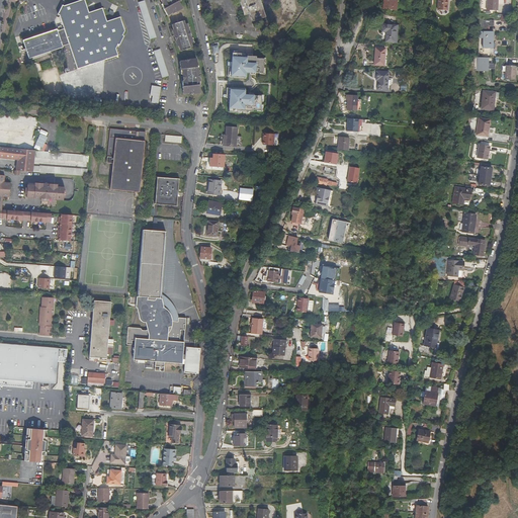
[(102,8),(89,13),(84,0),(82,0),(64,6),(63,5),(58,14),(59,15),(64,29),(62,29),(61,27),(59,28),(60,30),(59,30),(58,30),(57,30),(57,29),(22,40),(25,49),(25,51),(28,59),(63,47),(61,44),(68,41),(77,69),(104,60),(118,56),(115,49),(118,45),(119,45),(124,35),(122,34),(124,31),(120,17),(106,21),(102,8)]
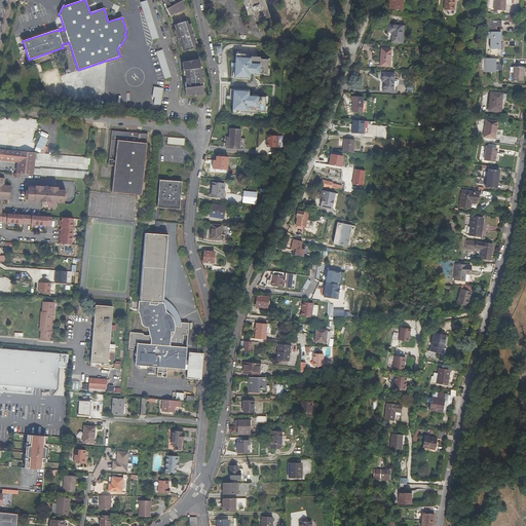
[(161,0),(163,2),(166,8),(165,9),(170,16),(175,13),(175,14),(185,8),(180,0),(161,0)]
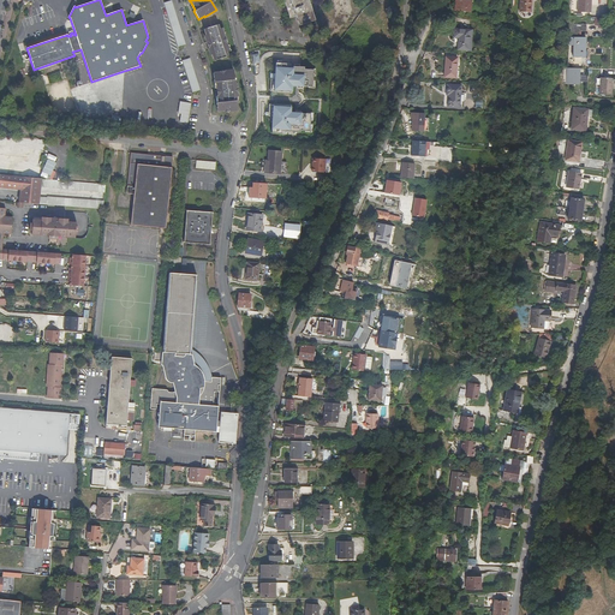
[(285,0),(291,18),(297,16),(299,23),(314,18),(306,0),(285,0)]
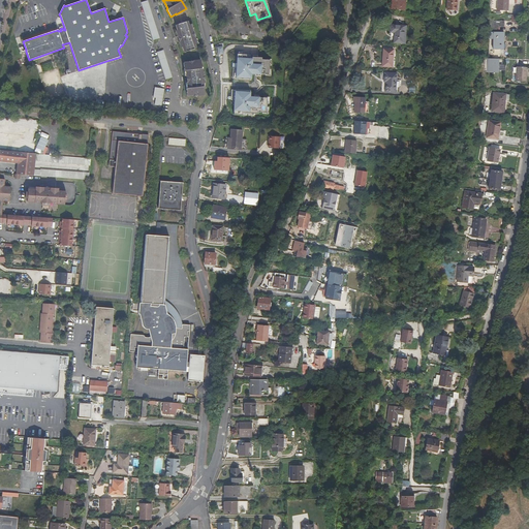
[(458,0),(460,0),(459,0),(447,0),(447,11),(457,11),(458,0)]
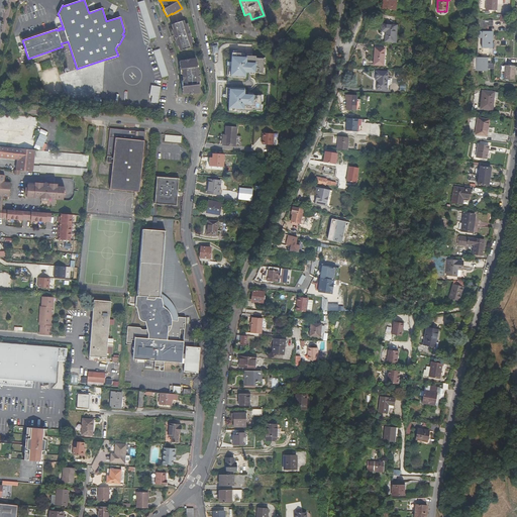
[(486,0),(486,10),(497,10),(497,4),(497,0),(486,0)]
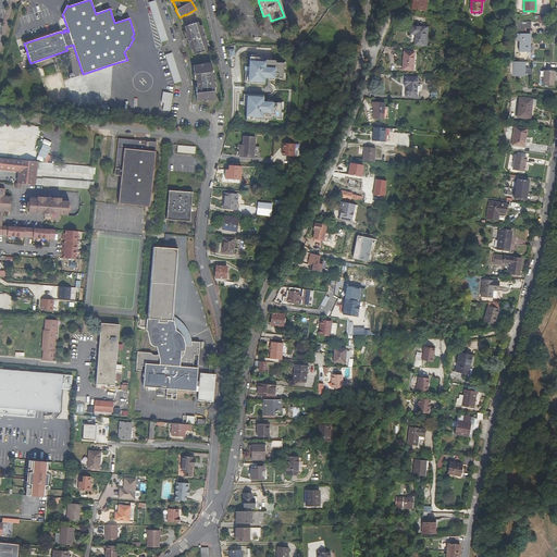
[(160,42),(168,40),(155,1),(148,2),(160,42)]
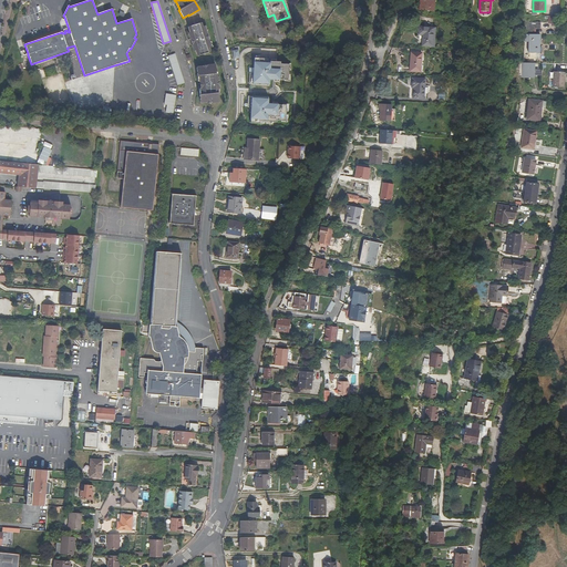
[(434,13),(435,2),(422,1),(421,12),(434,13)]
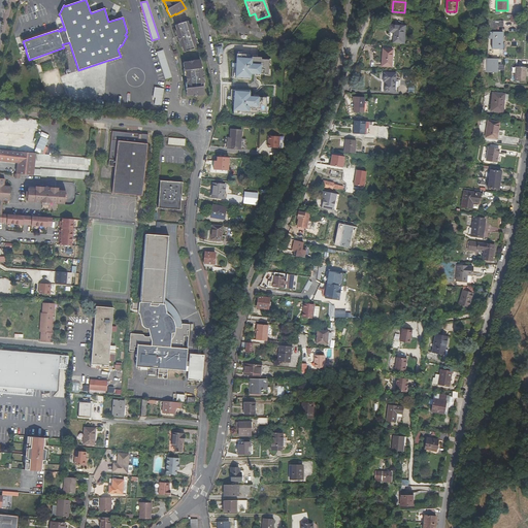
[(192,31),(190,24),(188,25),(187,21),(174,25),(176,30),(174,30),(176,36),(178,41),(180,47),(182,46),(184,52),(195,48),(194,44),(196,44),(194,37),(194,36),(194,34),(193,31),(192,31)]
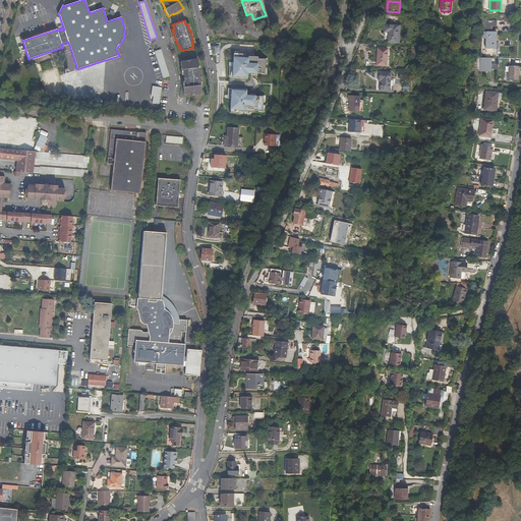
[(486,20),(485,38),(488,38),(488,49),(497,49),(497,33),(493,33),(494,27),(494,26),(498,26),(498,20),(486,20)]
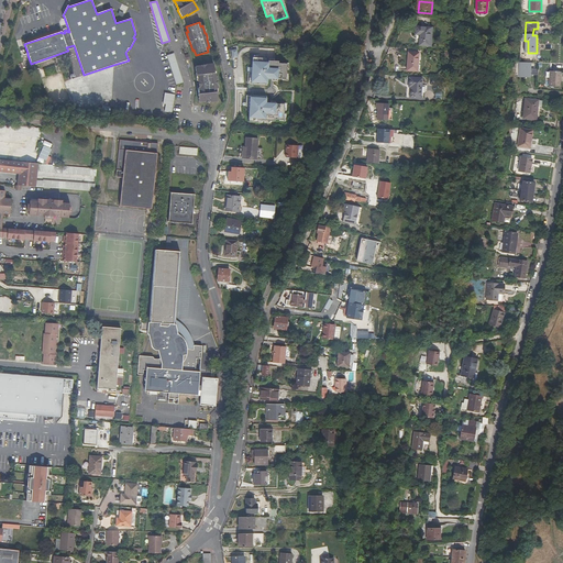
[(422,46),(431,47),(431,29),(418,29),(418,35),(423,36),(422,46)]
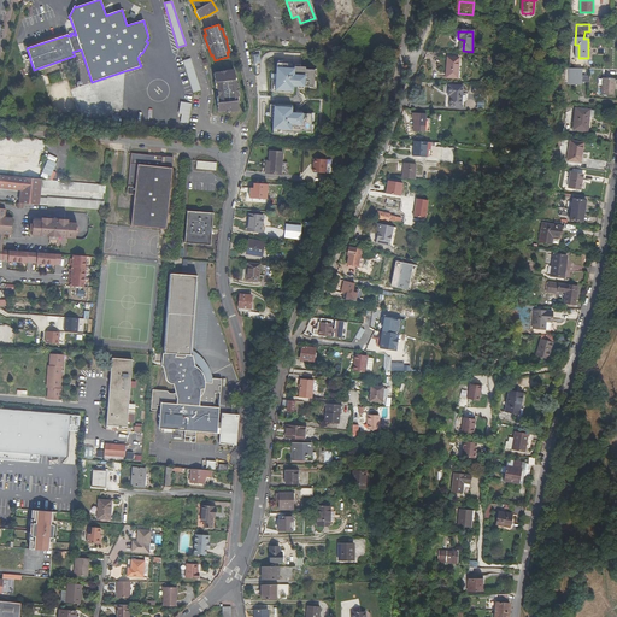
[(182,60),(192,93),(200,90),(191,58),(182,60)]
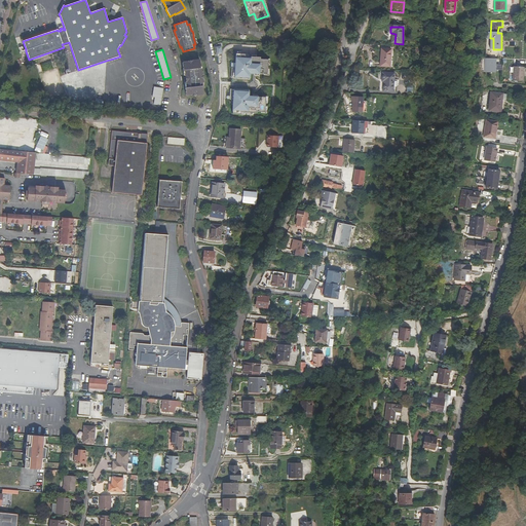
[(393,50),(384,49),(382,66),(391,67),(393,50)]
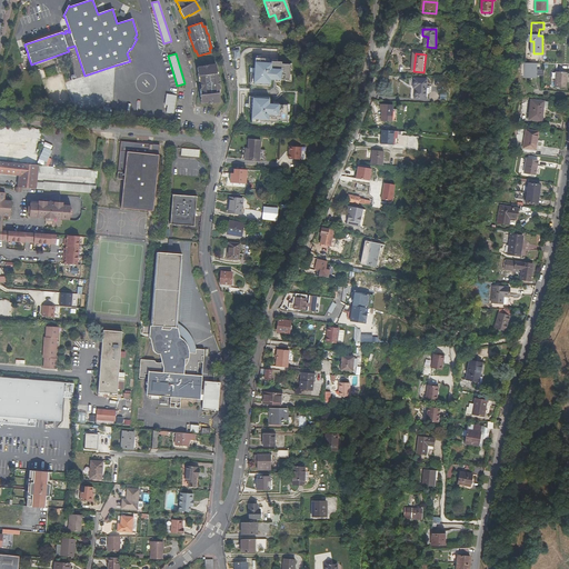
[(277,59),(255,58),(253,73),(250,72),(249,83),(269,86),(269,79),(288,80),(289,65),(280,63),(280,61),(277,61),(277,59)]
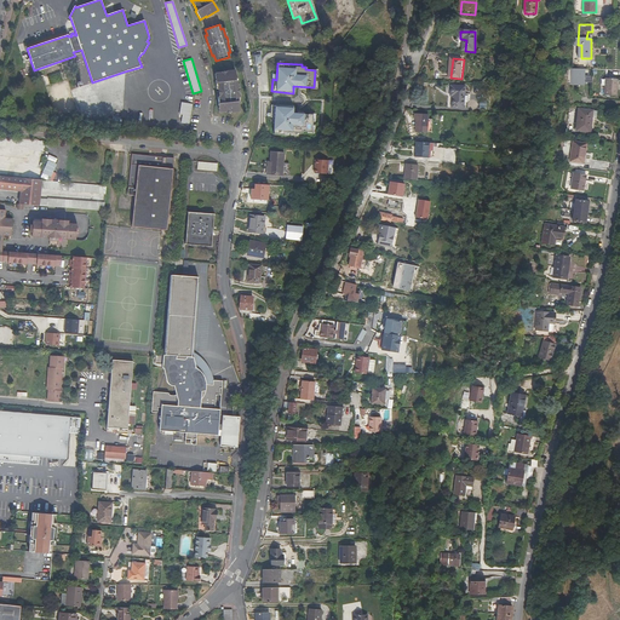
[(239,91),(239,84),(236,84),(235,70),(220,72),(220,73),(214,74),(216,82),(217,82),(218,91),(218,96),(219,103),(218,103),(219,113),(225,112),(225,113),(240,112),(237,98),(240,98),(239,91)]
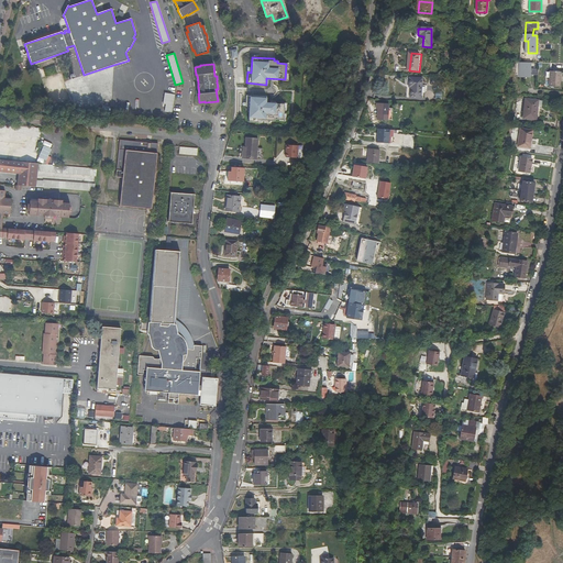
[(520,64),(519,76),(525,76),(537,76),(538,69),(530,69),(531,65),(520,64)]
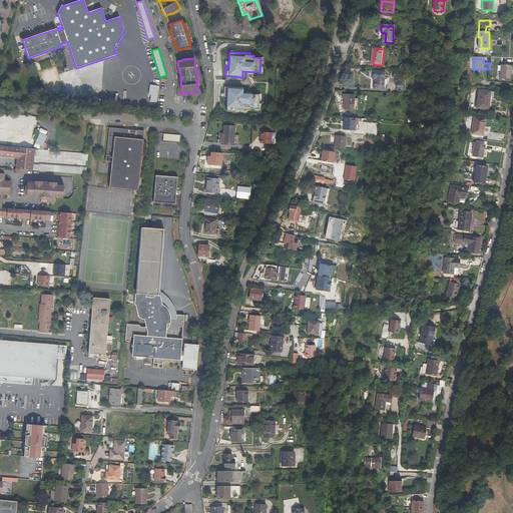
[(501,78),(511,78),(511,65),(502,65),(501,78)]
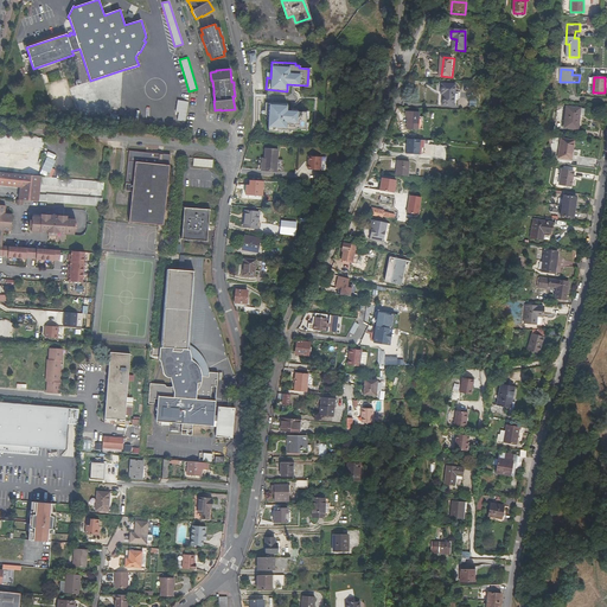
[(457,85),(443,84),(443,93),(445,94),(443,104),(455,106),(455,100),(460,100),(460,93),(457,93),(457,85)]
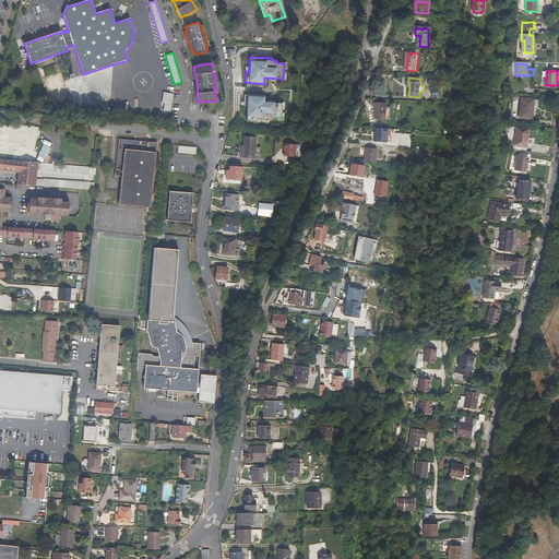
[(171,113),(174,94),(164,94),(163,104),(165,105),(167,105),(167,107),(165,107),(165,111),(171,113)]
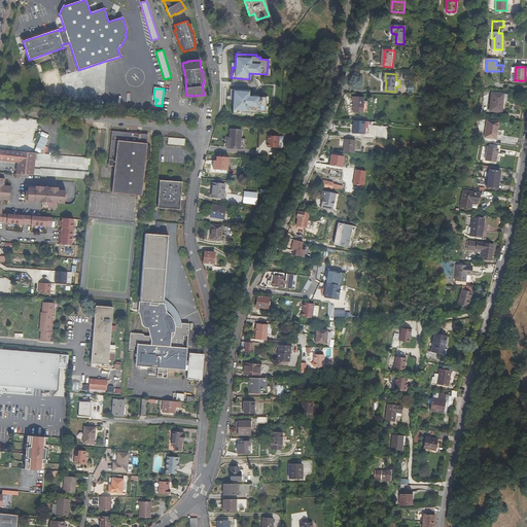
[(232,113),(252,115),(253,113),(256,113),(256,111),(265,112),(266,97),(248,96),(248,90),(230,89),(230,99),(233,99),(232,113)]
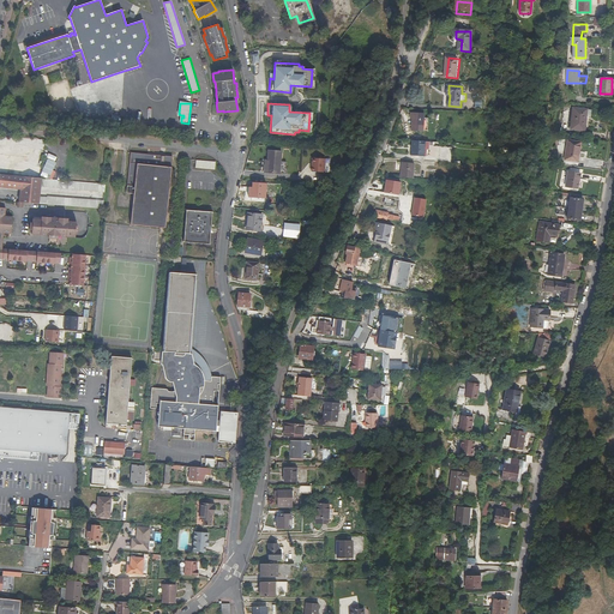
[(571,128),(584,131),(587,109),(573,108),(571,128)]
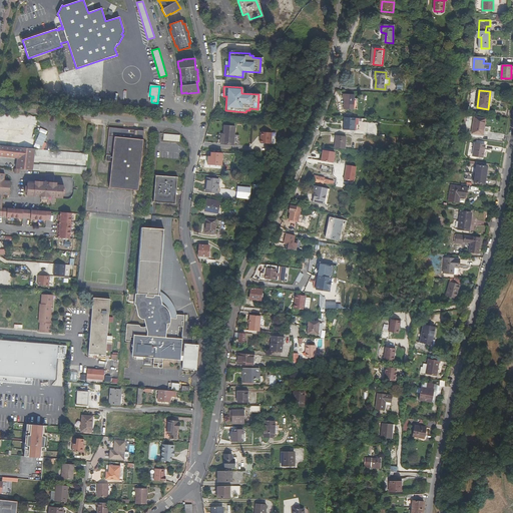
[(344,109),(354,109),(355,94),(344,93),(343,99),(345,99),(344,109)]
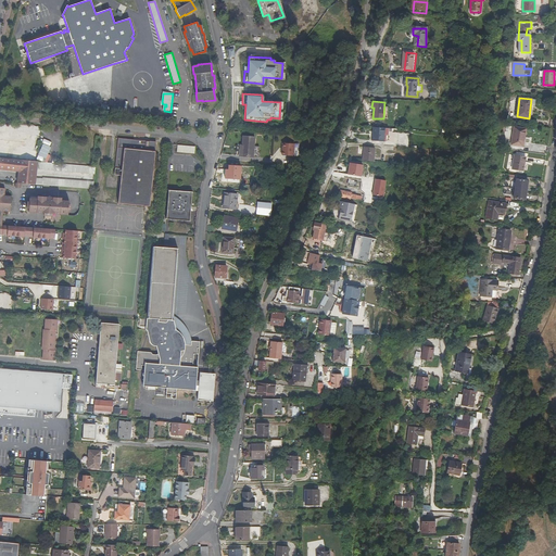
[(525,137),(523,137),(525,127),(514,126),(512,144),(523,146),(525,137)]
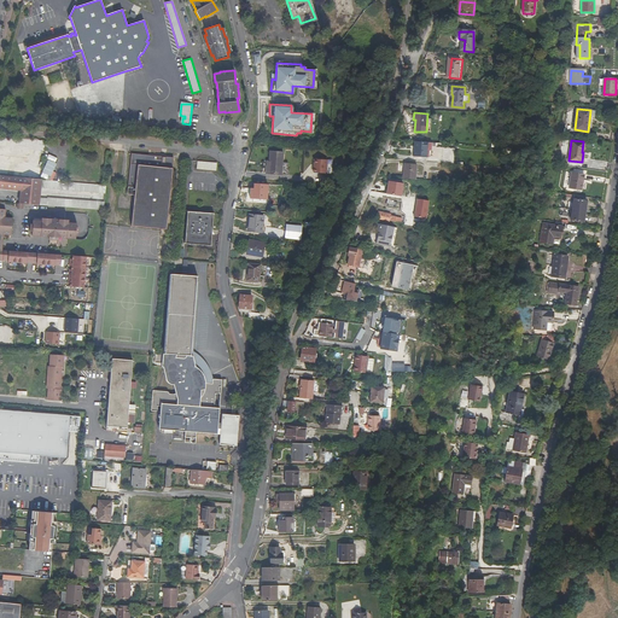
[(430,155),(432,155),(433,143),(427,143),(415,141),(414,156),(430,157),(430,155)]
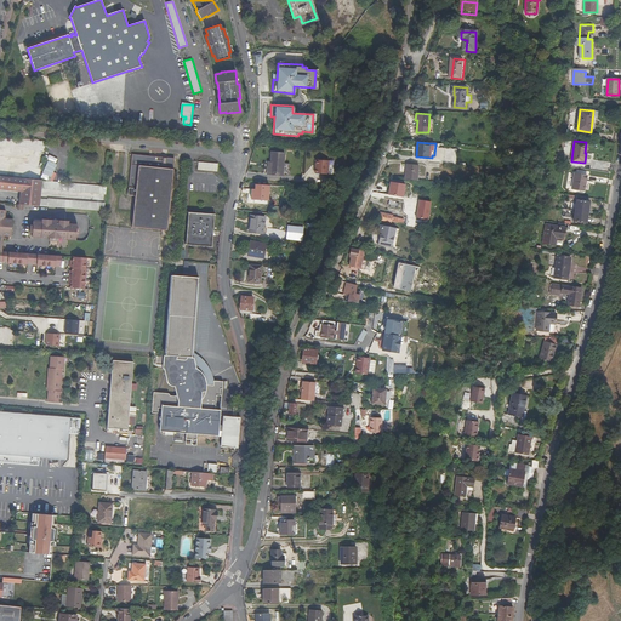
[(269,165),(269,166),(267,166),(267,174),(283,175),(283,163),(284,153),(271,152),(269,165)]
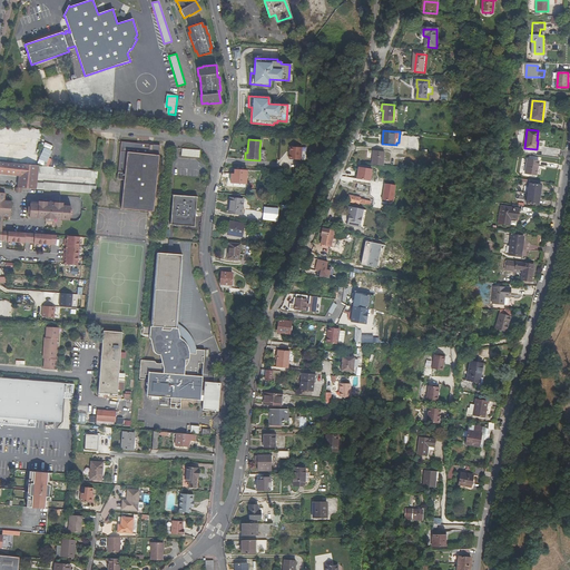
[(126,209),(157,212),(163,146),(155,145),(155,150),(151,150),(151,147),(145,147),(145,144),(124,143),(121,180),(128,180),(126,209)]
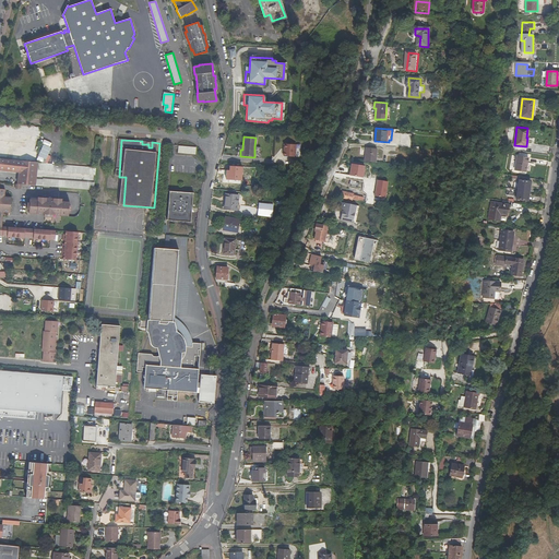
[(295,156),(296,144),(284,143),(284,151),(283,151),(283,155),(295,156)]
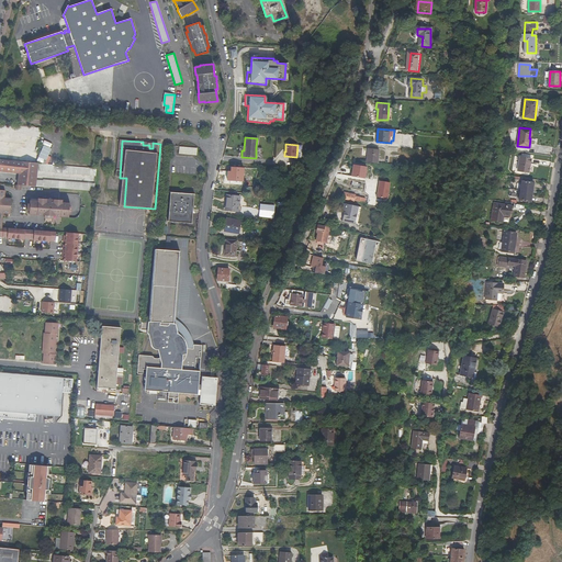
[(42,145),(37,157),(46,159),(51,148),(42,145)]
